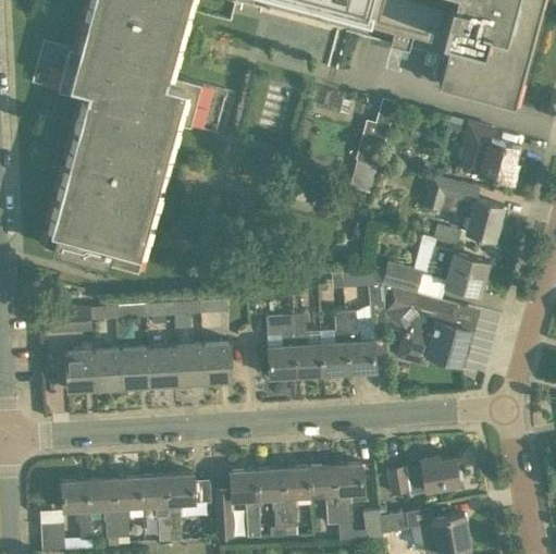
[(90,0),(77,51),(70,49),(58,91),(85,99),(44,247),(89,259),(108,265),(138,272),(178,124),(190,127),(202,85),(172,76),(181,45),(183,34),(192,4),(192,0),(90,0)]
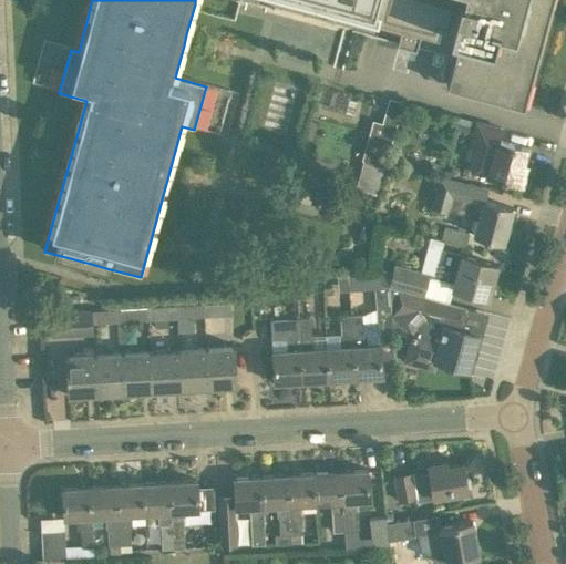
[(298,0),(304,1),(302,0),(318,0),(371,14),(370,17),(403,26),(398,47),(417,51),(422,30),(438,34),(440,27),(466,34),(462,49),(458,48),(446,88),(524,109),(553,0),(298,0)]
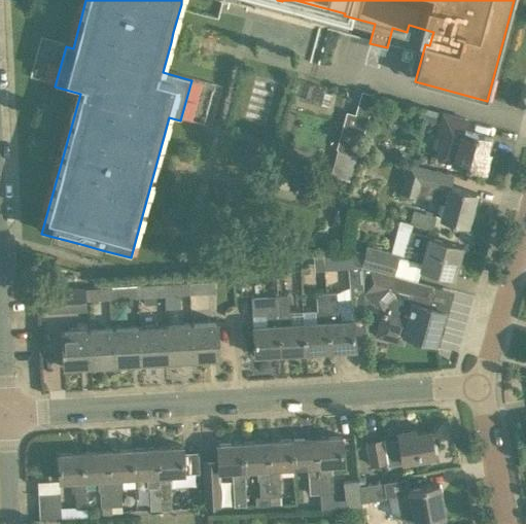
[(374,97),(361,94),(355,116),(346,114),(336,151),(358,158),(374,97)]
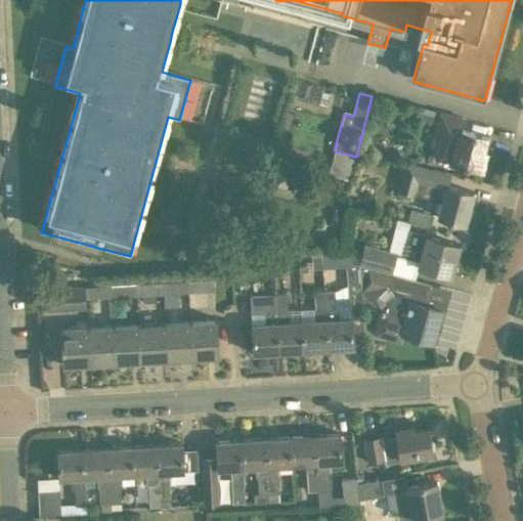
[(435,114),(424,111),(420,121),(432,125),(435,114)]
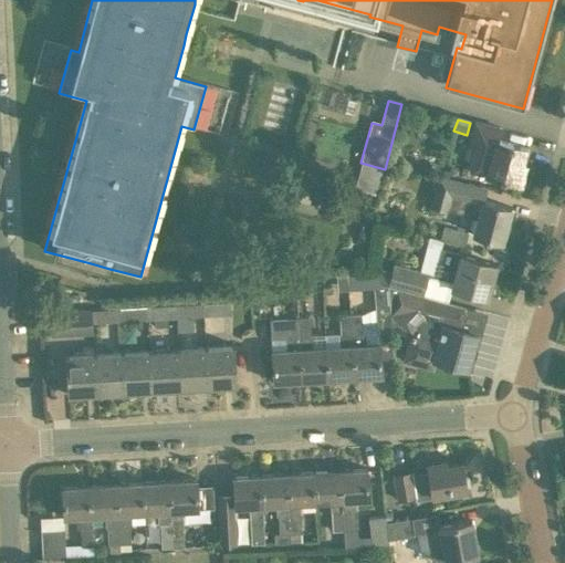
[(529,150),(498,143),(500,131),(472,123),(466,149),(473,152),(468,175),(480,178),(489,175),(488,176),(519,185),(529,150)]
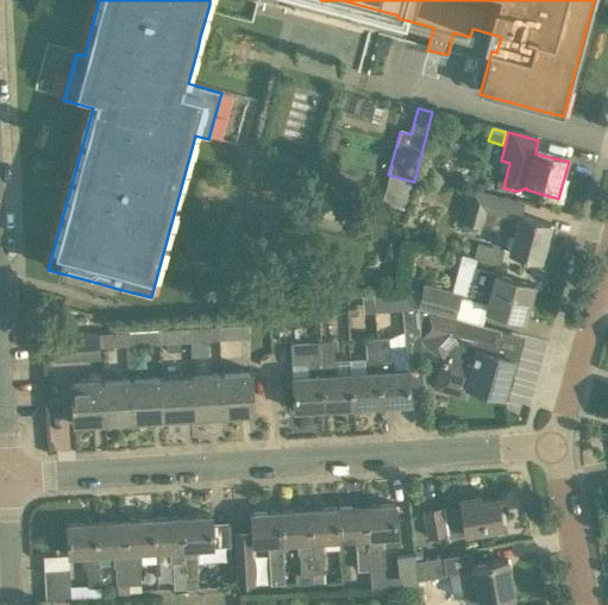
[(540,262),(551,226),(521,218),(525,205),(472,190),(462,225),(514,238),(509,253),(540,262)]
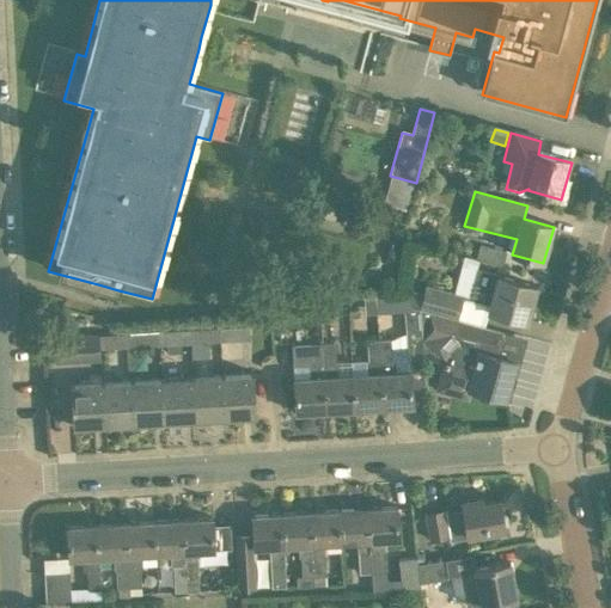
[(507,265),(509,251),(483,245),(481,260),(507,265)]
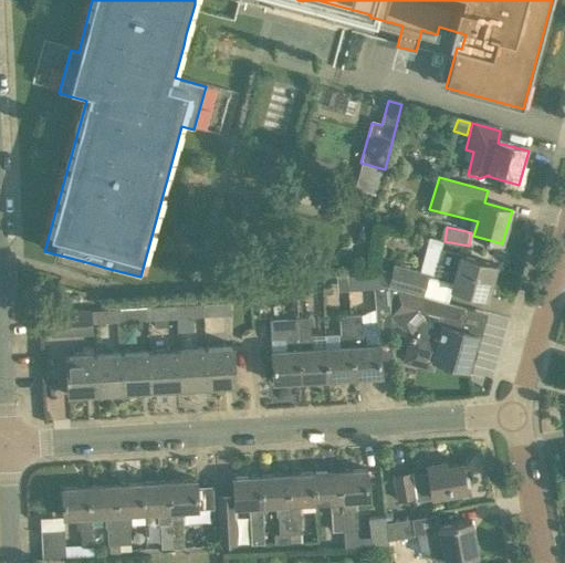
[(488,299),(497,267),(460,257),(460,256),(441,251),(433,277),(395,267),(388,289),(409,294),(448,304),(451,292),(453,290),(488,299)]
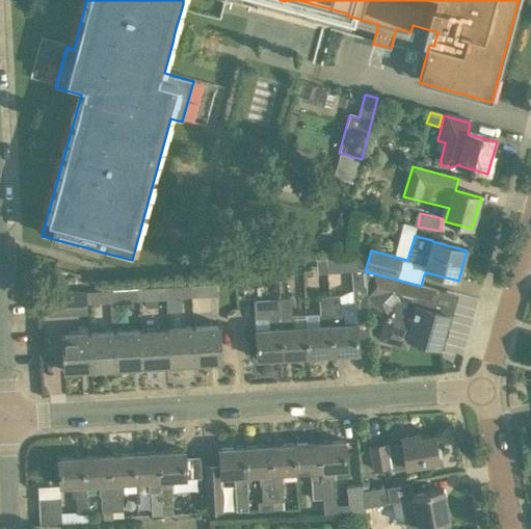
[(351,272),(355,271),(355,256),(340,257),(326,258),(326,267),(327,273),(351,272)]
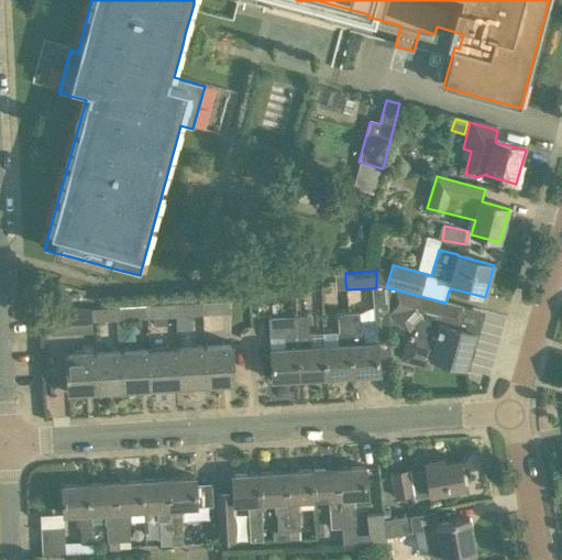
[(345,283),(345,273),(335,274),(335,283),(345,283)]
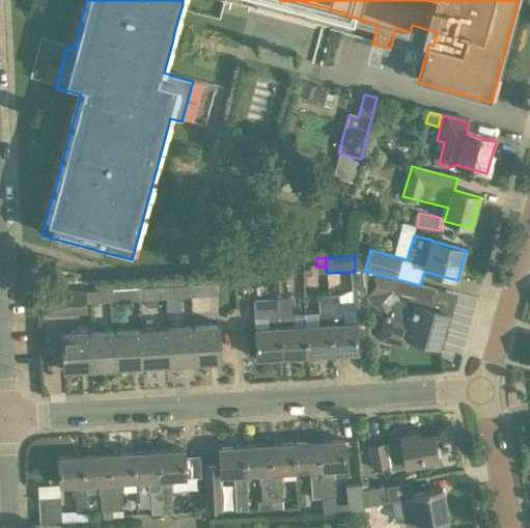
[(332,356),(358,355),(357,334),(367,333),(365,299),(363,271),(351,272),(354,311),(340,312),(339,297),(329,298),(332,356)]
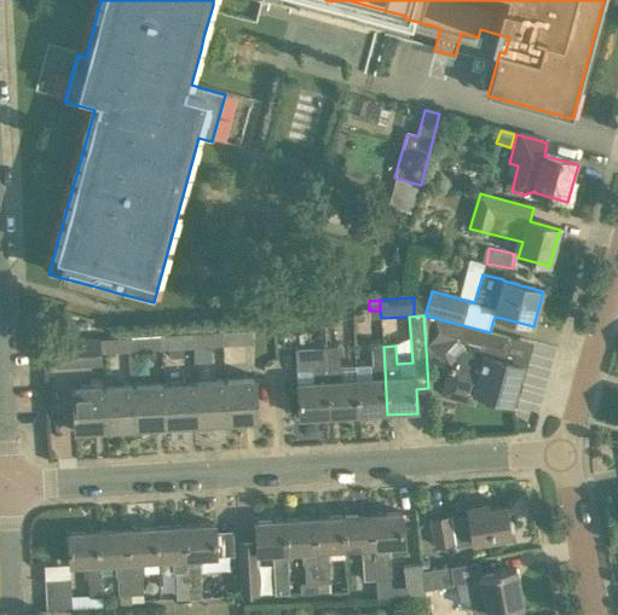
[(448,321),(425,315),(423,315),(426,348),(449,369),(442,396),(462,401),(473,405),(477,395),(477,396),(495,401),(495,400),(512,405),(523,367),(503,361),(509,338),(490,332),(448,321)]
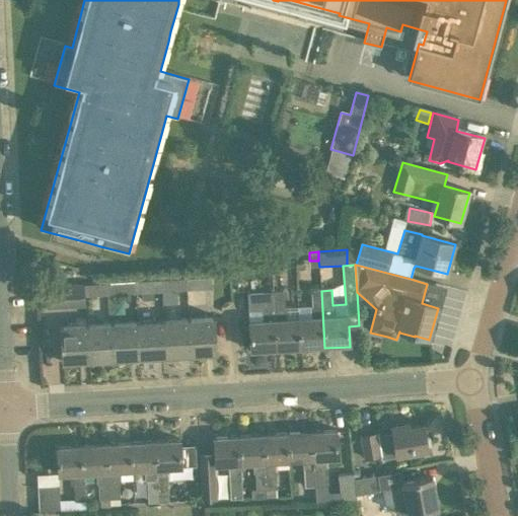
[(212,278),(187,280),(187,292),(213,291),(212,278)]
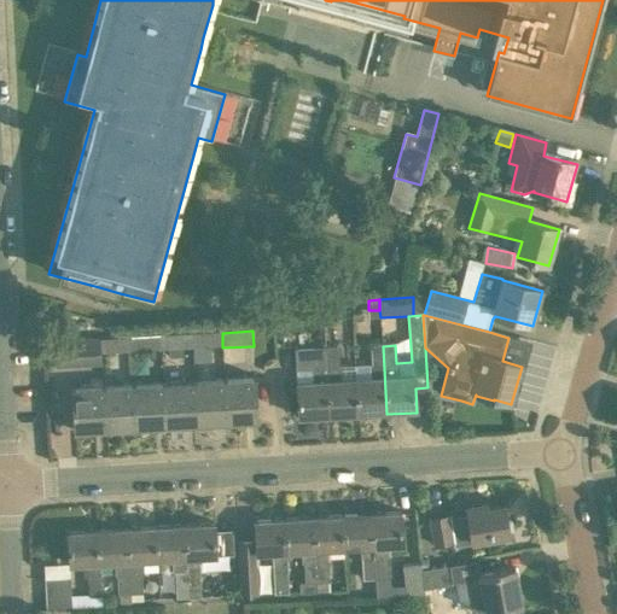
[(192,350),(222,348),(222,333),(192,335),(192,350)]
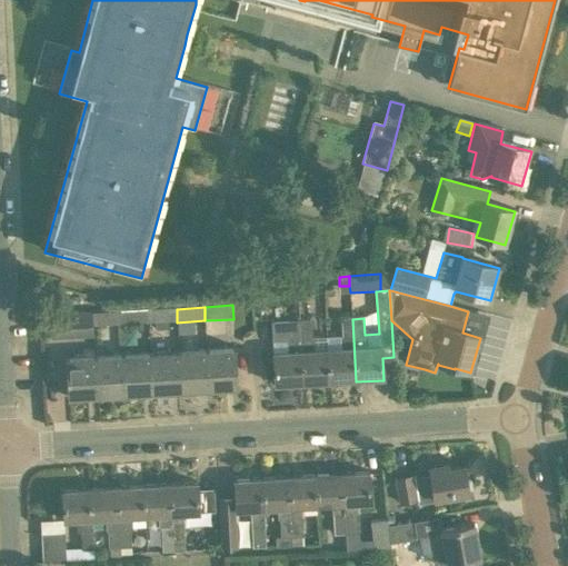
[(149,325),(177,323),(177,309),(149,310),(149,325)]
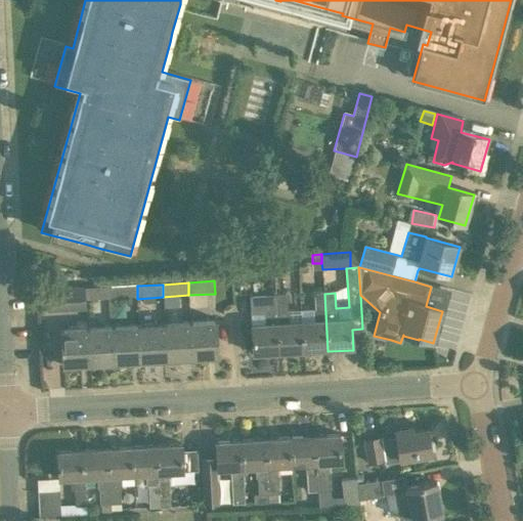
[(112,300),(137,299),(137,286),(112,288),(112,300)]
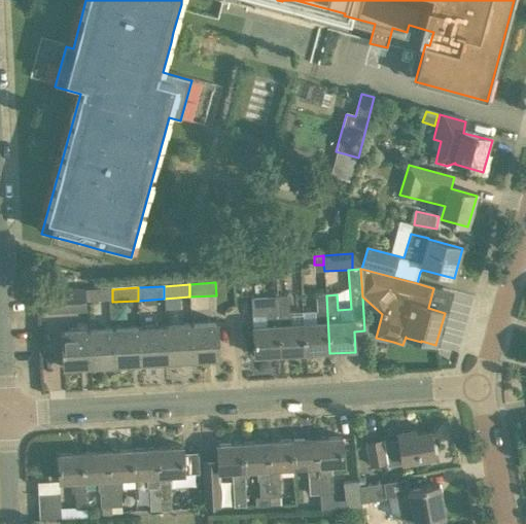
[(86,304),(112,302),(112,289),(85,290),(86,304)]
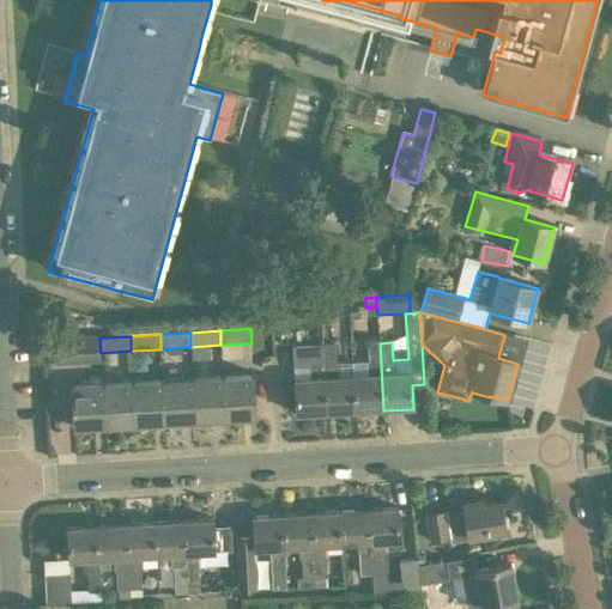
[(102,365),(101,353),(100,338),(55,340),(56,367),(102,365)]
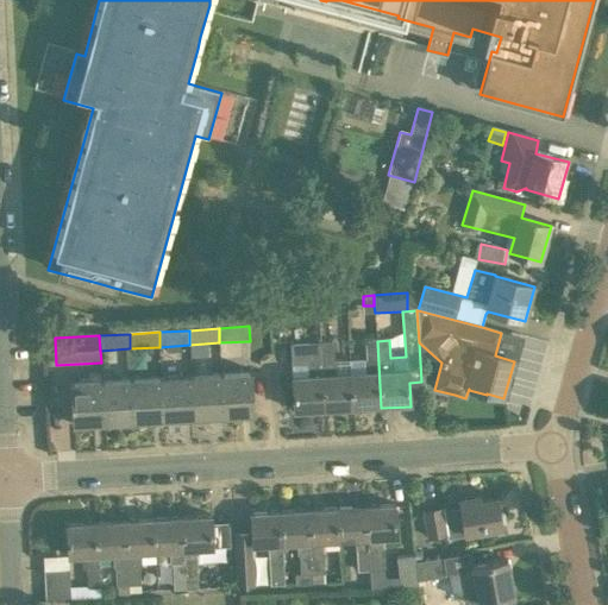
[(56,360),(55,339),(44,340),(45,361),(56,360)]
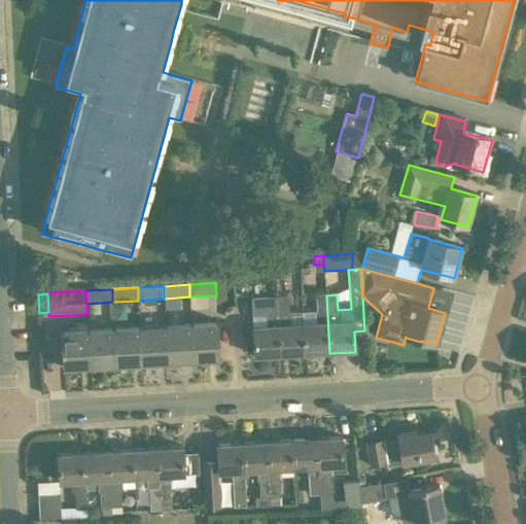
[(316,295),(316,324),(304,325),(306,355),(329,353),(326,295),(316,295)]
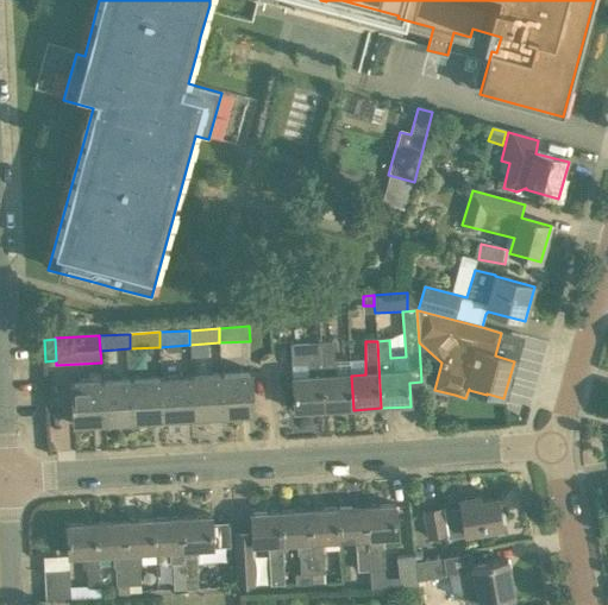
[(320,345),(324,413),(353,410),(351,376),(350,363),(333,364),(332,344),(320,345)]
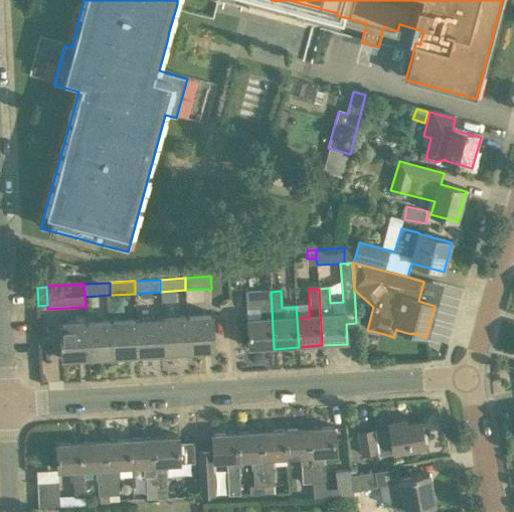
[(250,350),(274,349),(271,292),(245,293),(246,311),(260,310),(261,320),(248,321),(250,350)]
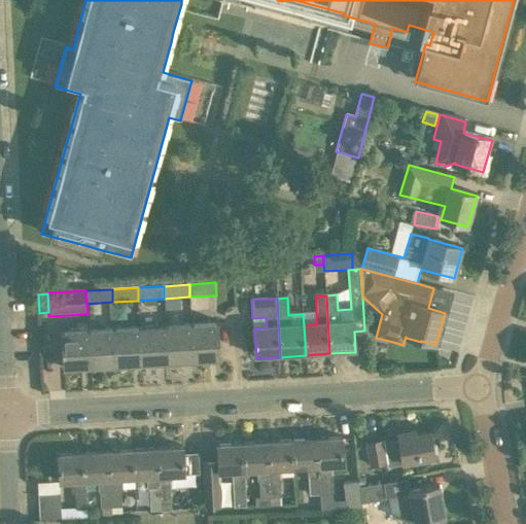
[(218,323),(191,325),(194,361),(220,360),(218,323)]
